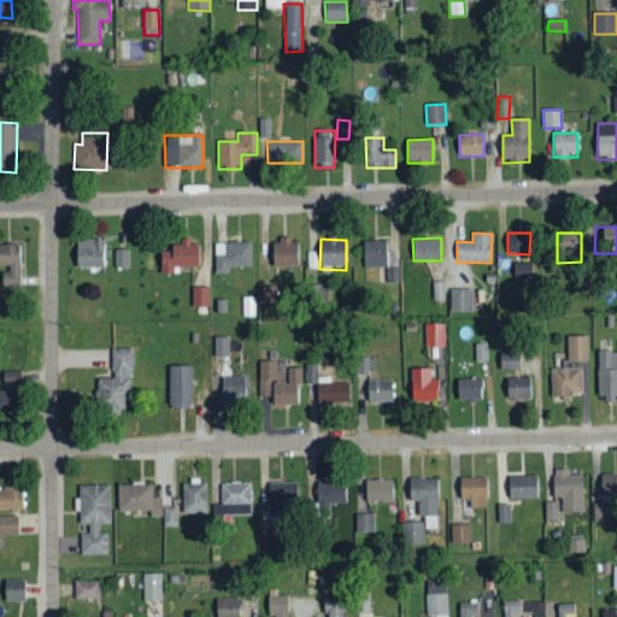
[(76,269),(105,268),(105,240),(76,240),(76,269)]
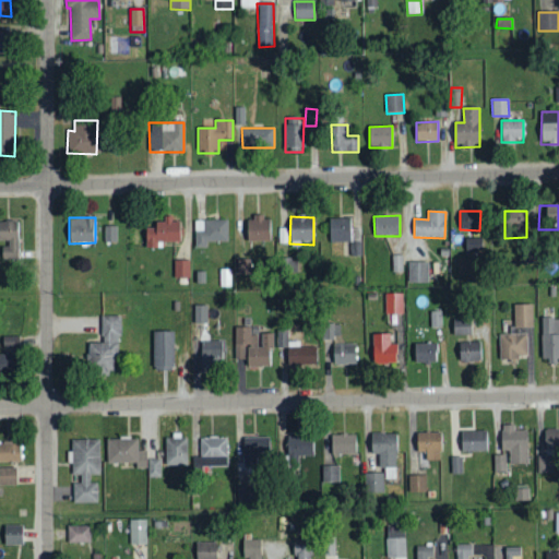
[(270,217),(246,218),(247,241),(271,241),(270,217)]
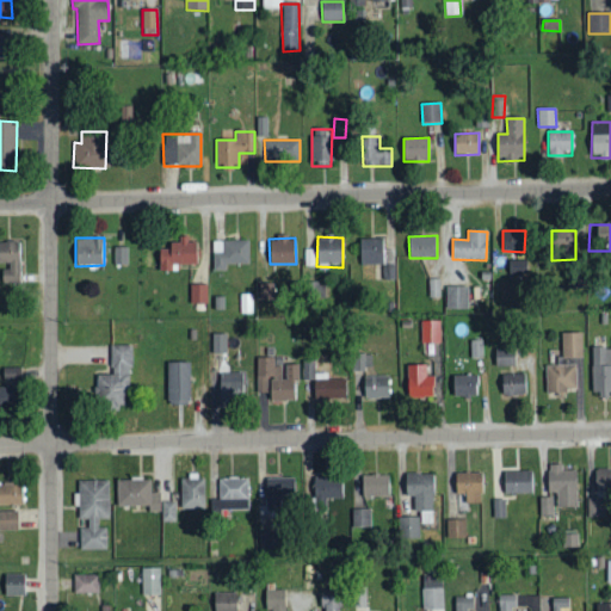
[(395,279),(394,250),(383,251),(383,239),(359,239),(360,266),(375,266),(375,281),(395,279)]
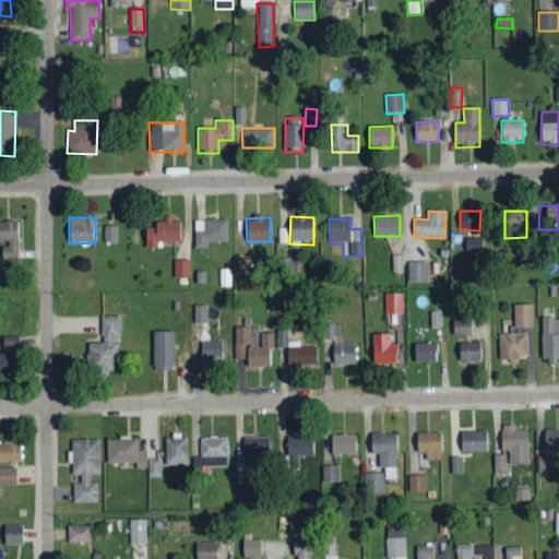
[(180,242),(179,222),(173,223),(173,219),(155,219),(156,227),(145,227),(146,248),(157,248),(157,244),(180,242)]
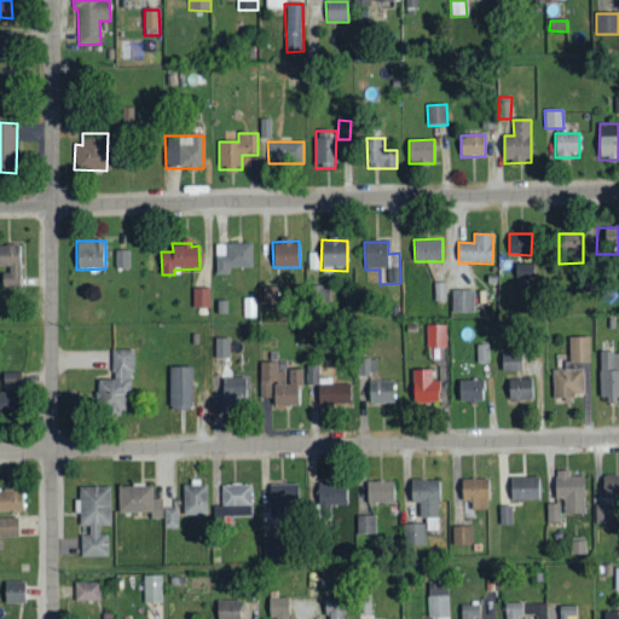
[(253,243),(215,244),(215,275),(229,275),(229,268),(253,267),(253,243)]
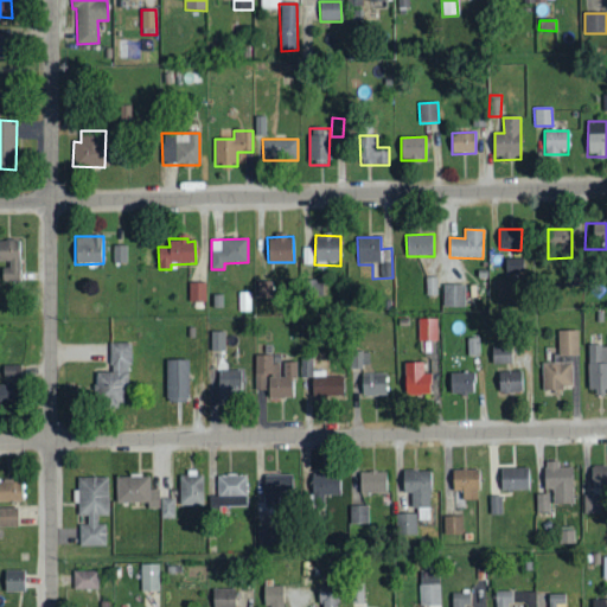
[(19,241),(0,241),(0,264),(1,264),(2,282),(20,282),(19,241)]
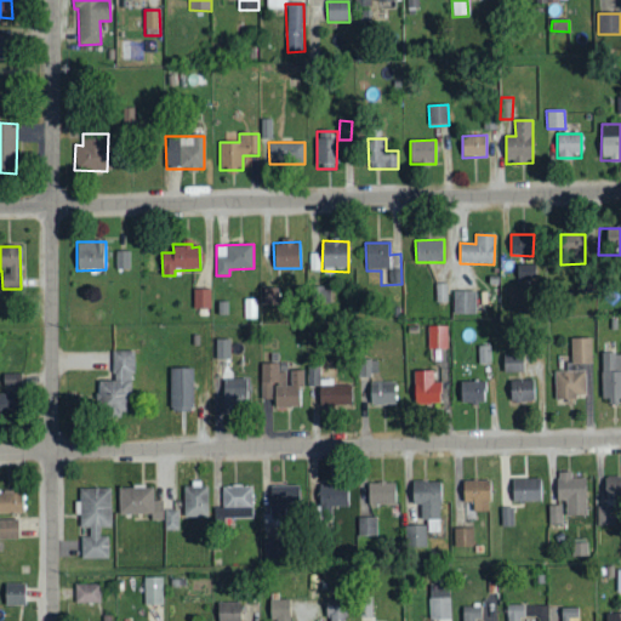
[(117,251),(117,269),(130,269),(130,251),(117,251)]
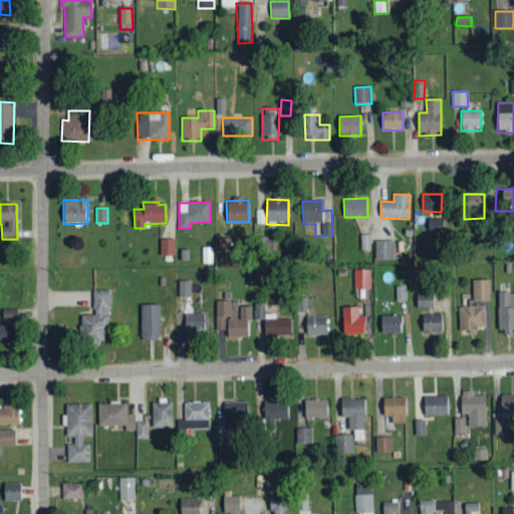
[(257,224),(266,224),(265,210),(257,210),(257,224)]
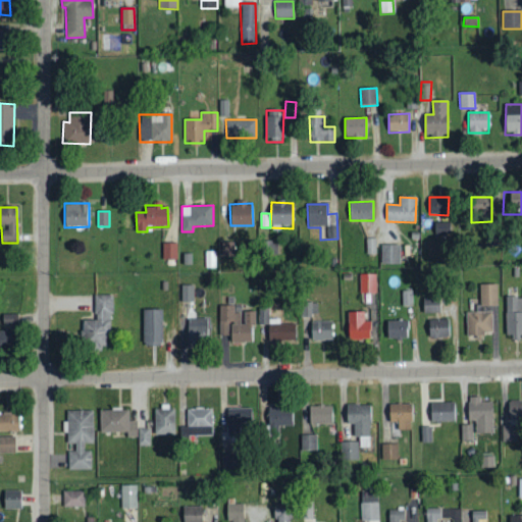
[(435,235),(451,235),(451,222),(434,223),(435,235)]
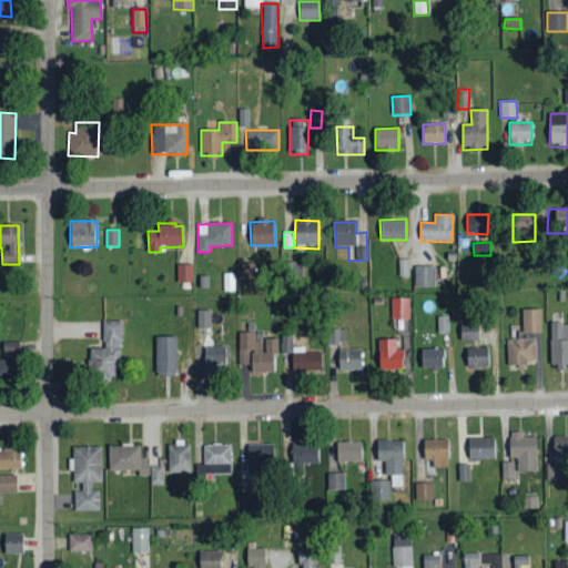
[(254,263),(242,263),(242,279),(255,279),(254,263)]
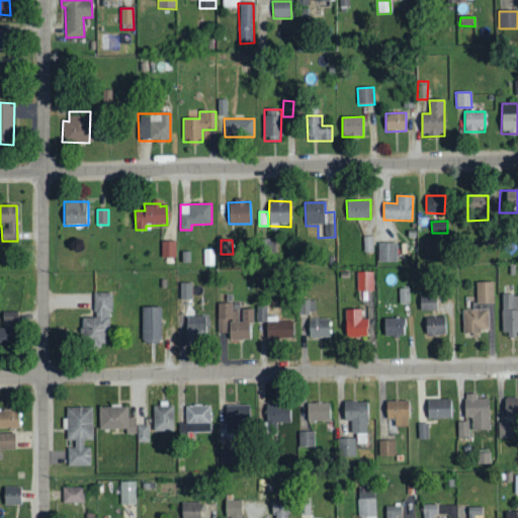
[(176,242),(162,241),(162,257),(176,257),(176,242)]
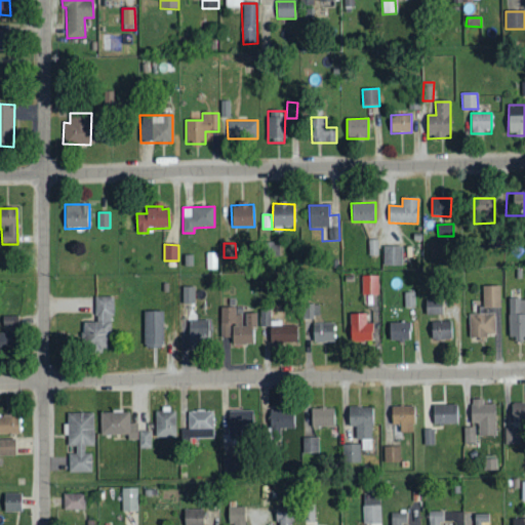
[(384,266),(403,266),(402,246),(384,246),(384,266)]
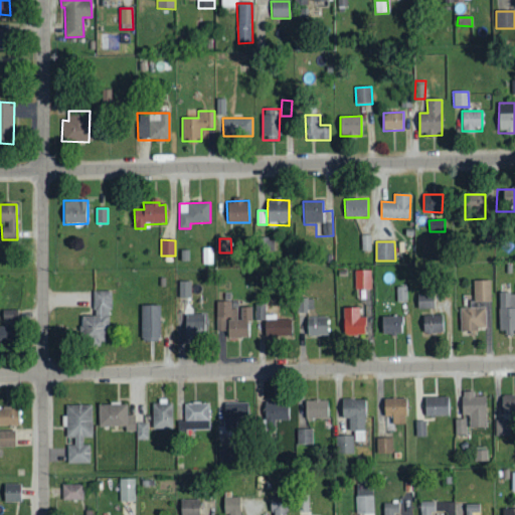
[(202,264),(212,264),(212,248),(203,247),(202,264)]
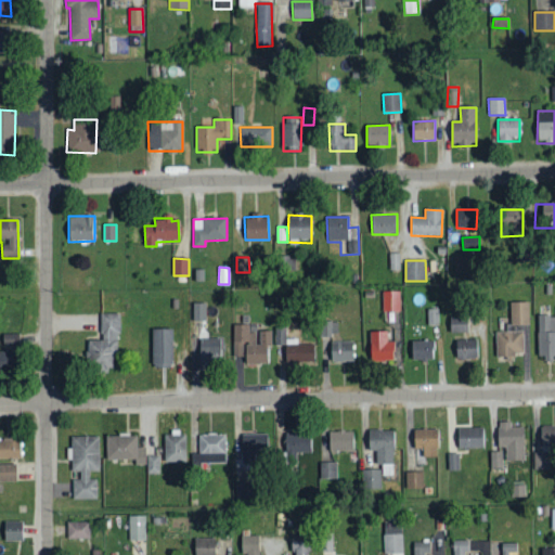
[(400,311),(400,291),(382,291),(383,311),(400,311)]
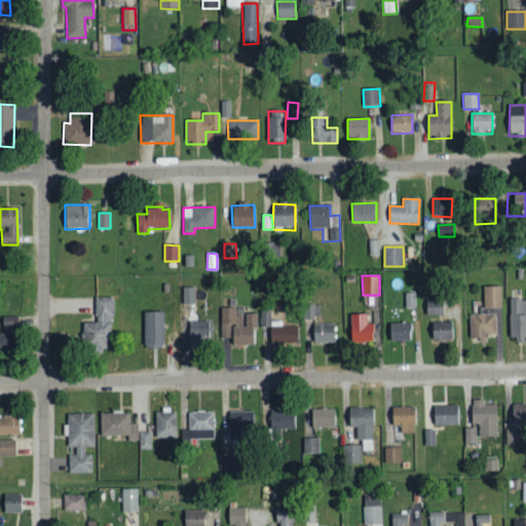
[(501,307),(500,285),(483,286),(484,307),(501,307)]
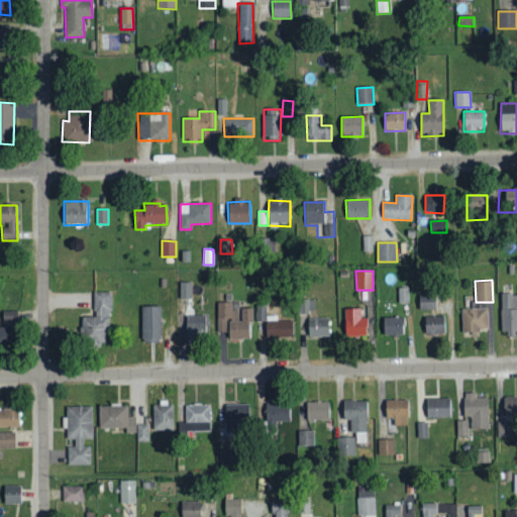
[(180,298),(192,298),(192,282),(180,282),(180,298)]
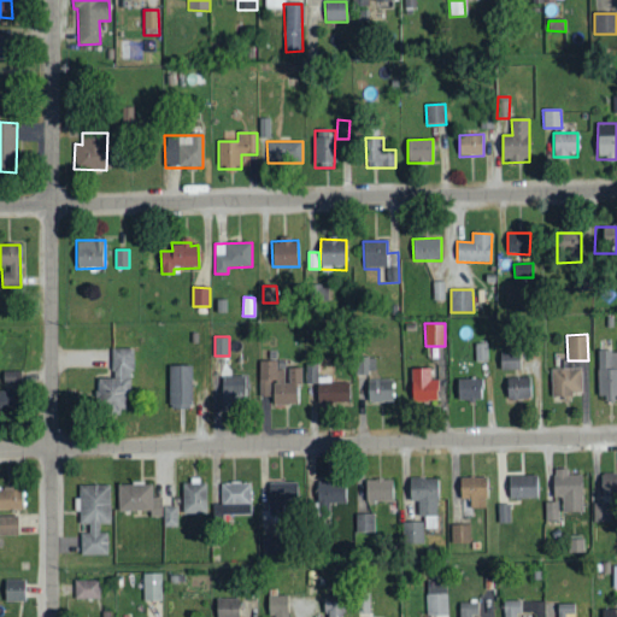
[(488,360),(487,342),(475,342),(475,360),(488,360)]
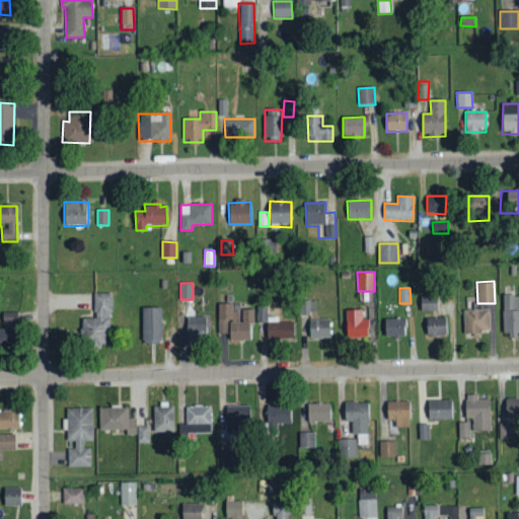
[(83,315),(82,346),(109,347),(110,293),(93,292),(92,315),(83,315)]
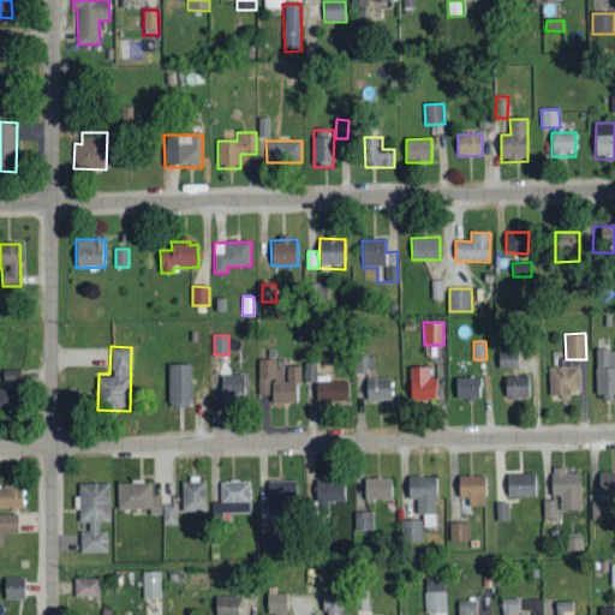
[(614,348),(596,348),(596,396),(614,395),(614,348)]
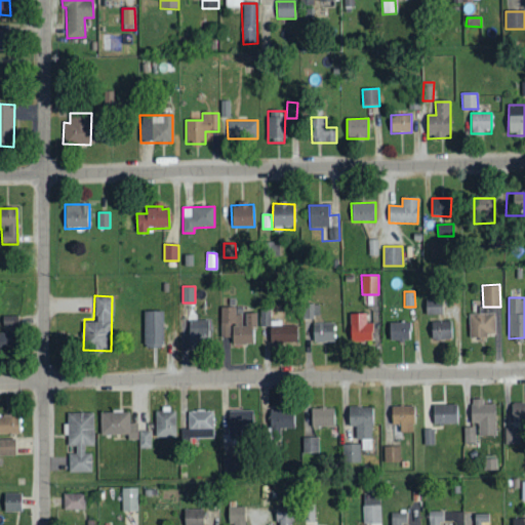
[(442,313),(442,299),(426,299),(426,314),(442,313)]
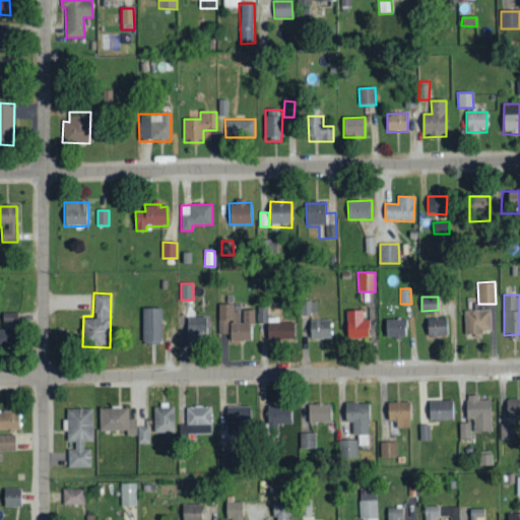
[(316,301),(300,301),(301,315),(317,315),(316,301)]
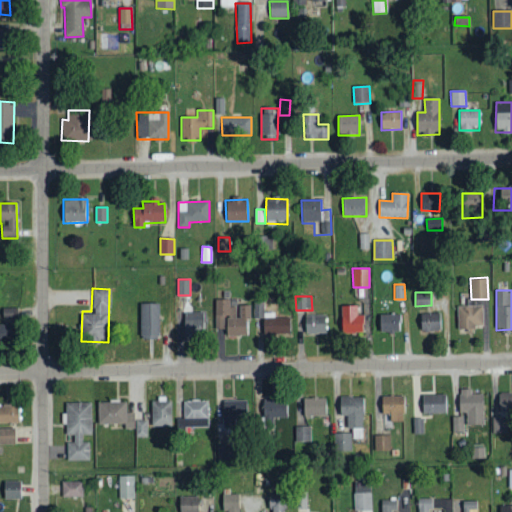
[(249,304),(234,305),(234,299),(216,299),(216,315),(224,315),(225,335),(249,335),(249,304)]
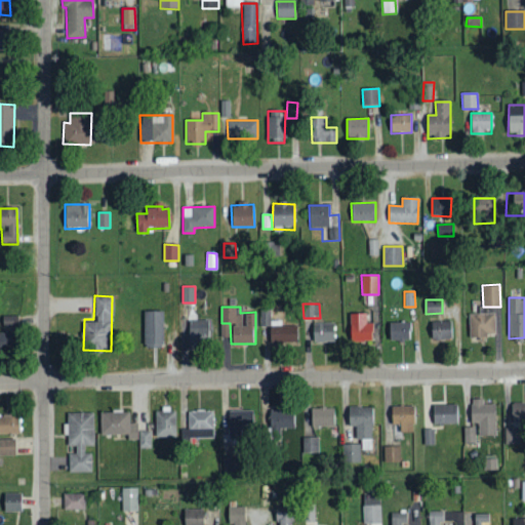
[(163,310),(144,311),(144,347),(164,347),(163,310)]
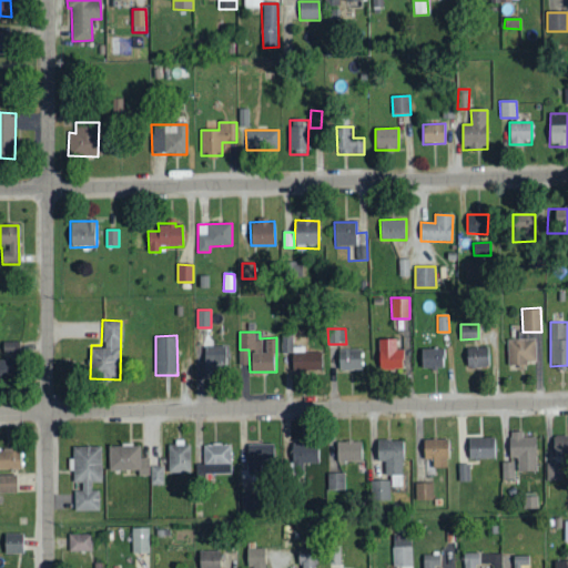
[(322,352),(304,352),(305,346),(293,346),(293,336),(282,336),(282,352),(292,352),(292,371),(322,372),(322,352)]
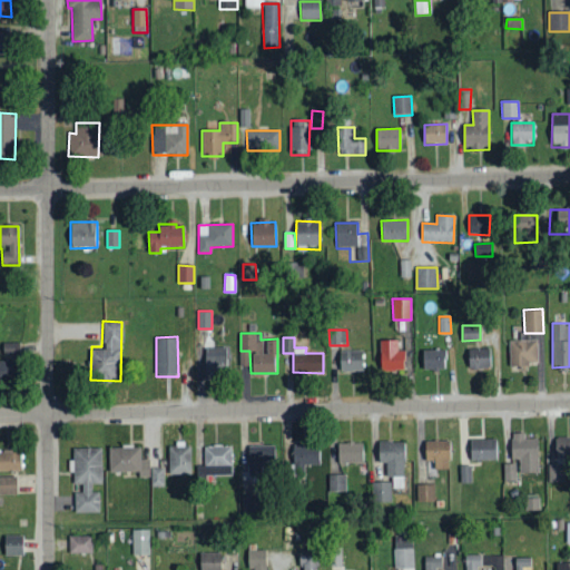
[(397,340),(380,340),(380,371),(404,370),(404,350),(397,350),(397,340)]
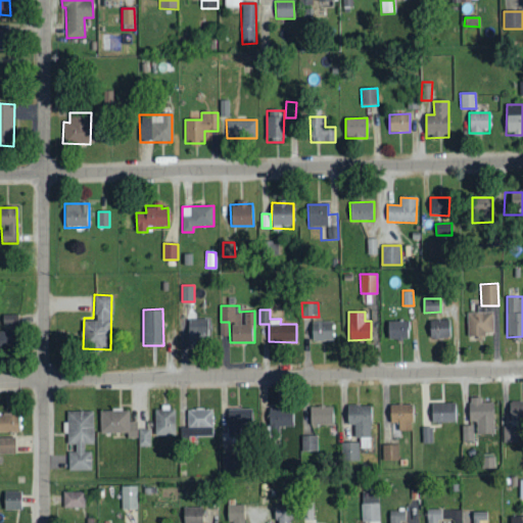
[(468,335),(493,334),(492,312),(467,312),(468,335)]
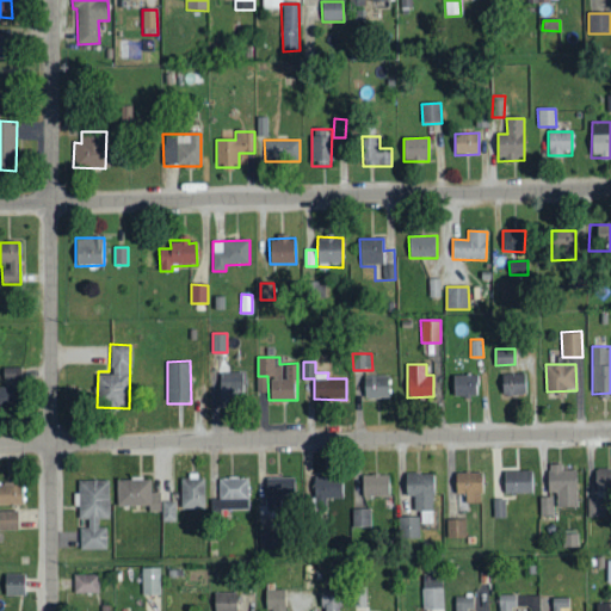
[(2,380),(22,378),(20,366),(2,368),(2,380)]
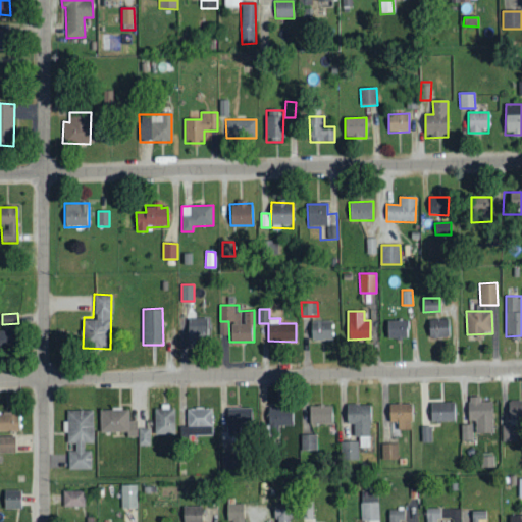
[(208,318),(188,317),(188,341),(208,341),(208,318)]
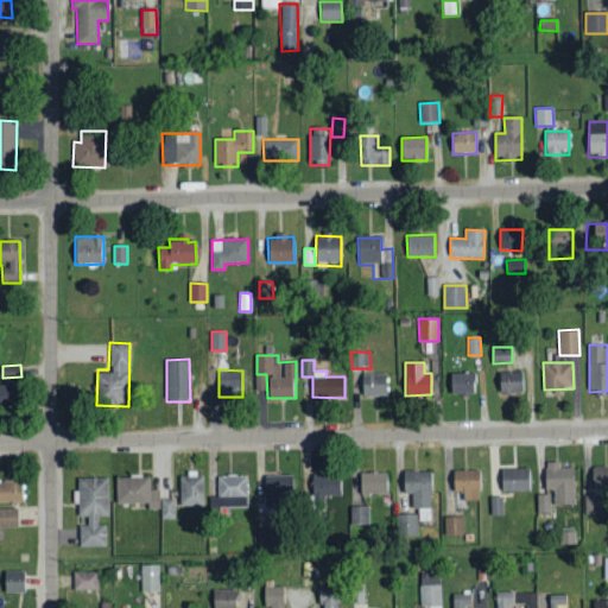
[(500,393),(523,392),(523,371),(499,372),(500,393)]
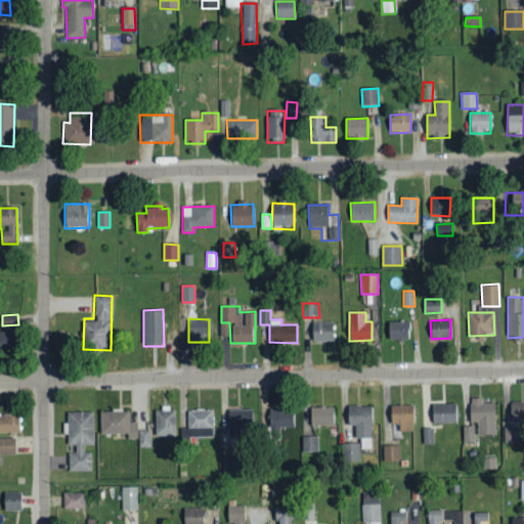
[(388,321),(389,340),(409,340),(409,320),(388,321)]
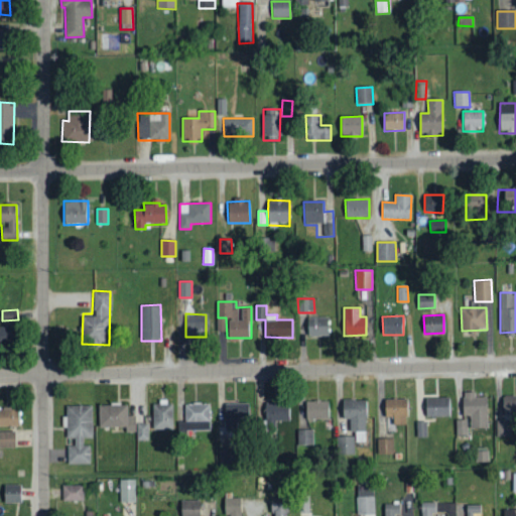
[(307,336),(329,335),(329,316),(306,317),(307,336)]
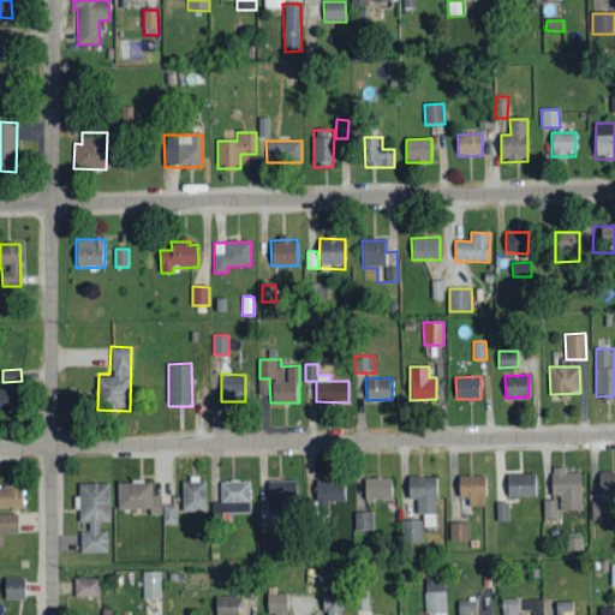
[(0,406),(13,406),(13,388),(0,388),(0,406)]
